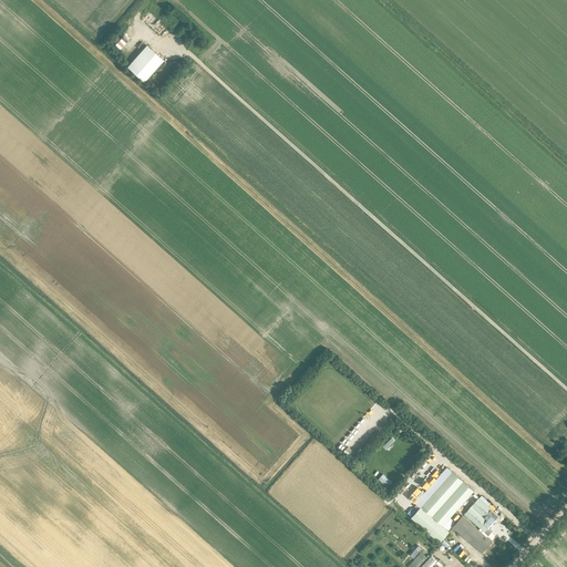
[(127,66),(145,81),(163,61),(146,45),(127,66)]
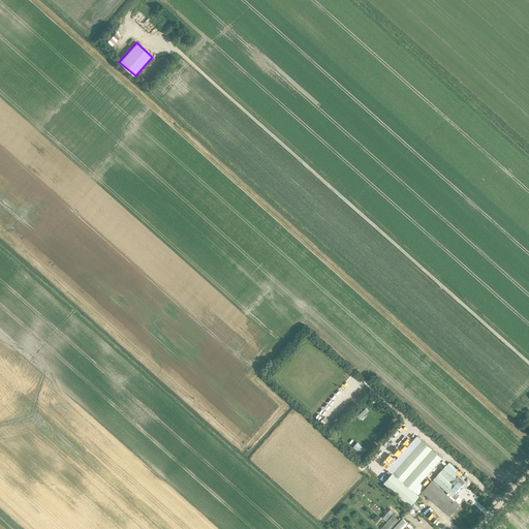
[(417,435),(387,469),(393,473),(383,483),(410,506),(419,496),(418,495),(426,487),(421,483),(442,458),(417,435)]
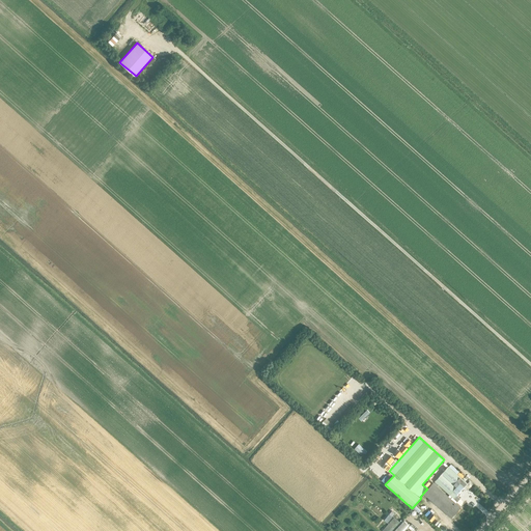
[(355,447),(363,455),(368,451),(359,443),(355,447)]
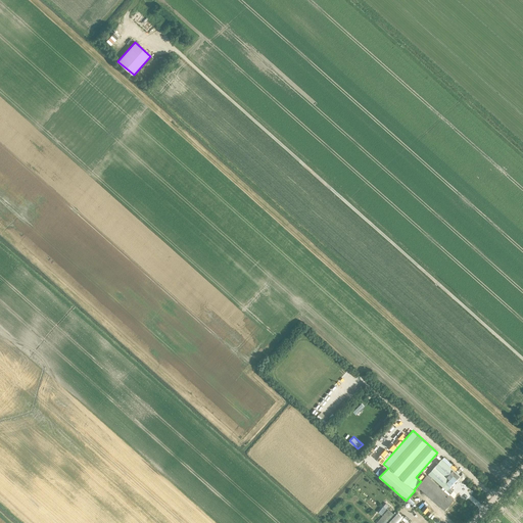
[(460,476),(449,467),(453,464),(444,458),(442,460),(441,460),(429,474),(447,490),(450,493),(453,490),(449,487),(460,476)]
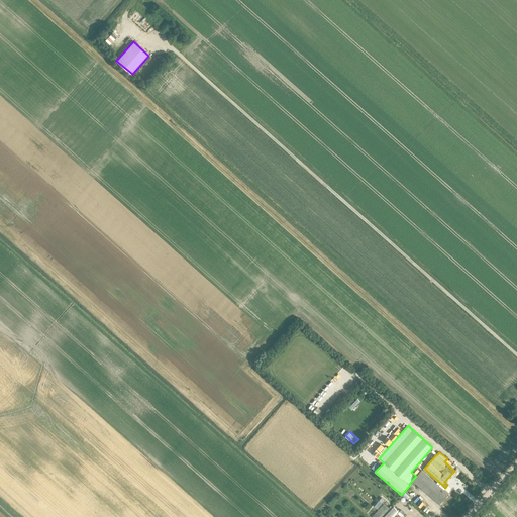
[(439,503),(447,493),(422,471),(413,481),(439,503)]
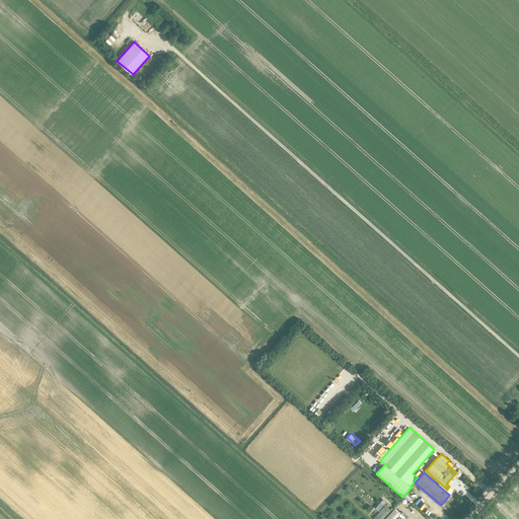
[(417,501),(416,502),(423,509),(427,504),(423,501),(424,500),(422,497),(421,497),(416,492),(412,496),(417,501)]
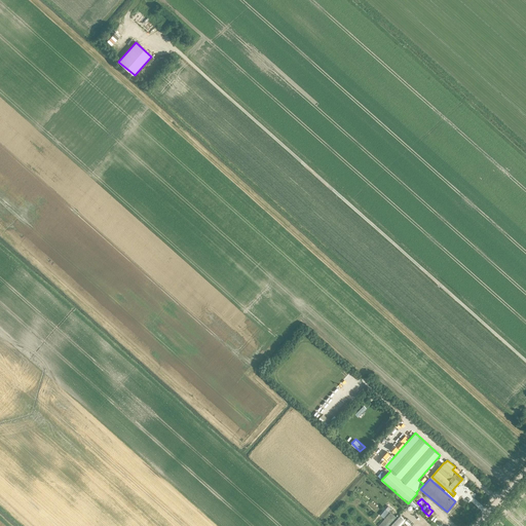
[(454,519),(463,510),(459,504),(450,514),(454,519)]
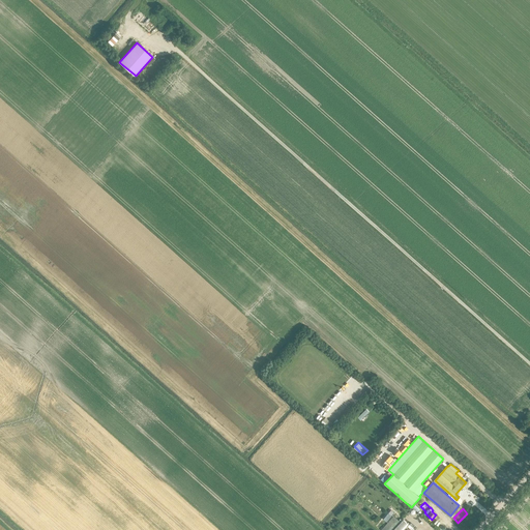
[(393,516),(387,524),(385,526),(381,529),(388,529),(398,520),(393,516)]
